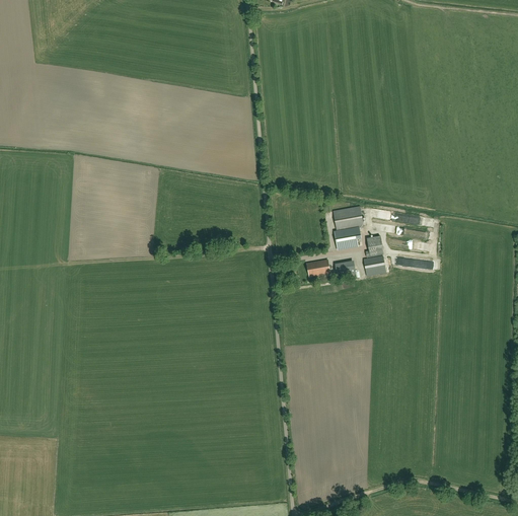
[(358,244),(357,243),(356,236),(361,235),(359,225),(363,224),(359,204),(331,209),(336,228),(334,228),(337,248),(358,244)]
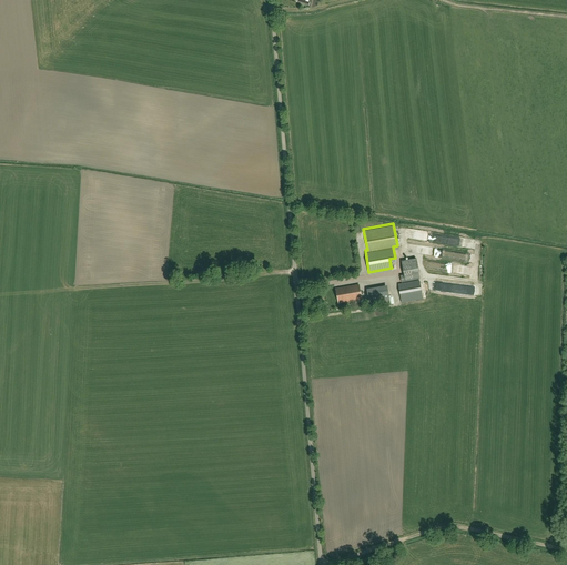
[(400,273),(401,279),(418,275),(415,255),(401,259),(403,272),(400,273)]
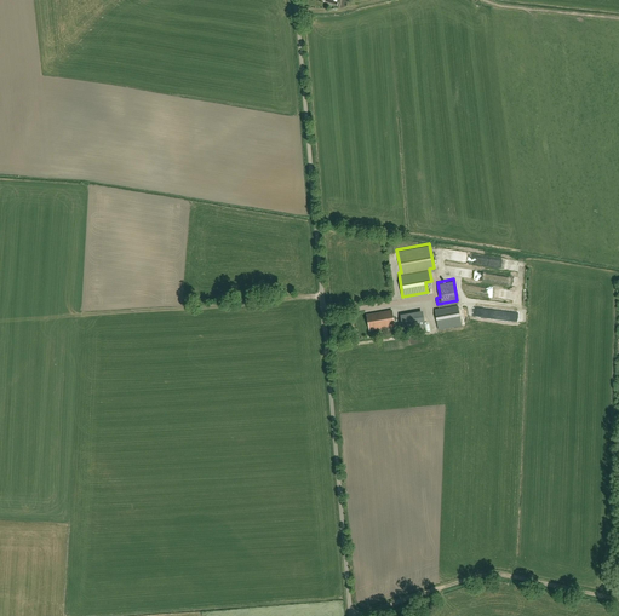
[(434,306),(436,323),(437,326),(460,322),(459,318),(457,303),(434,306)]
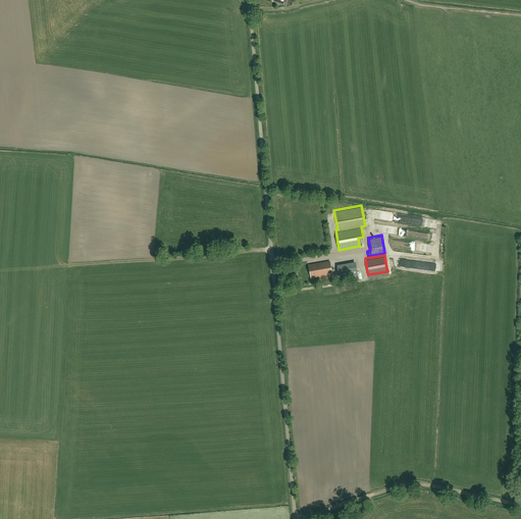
[(315,261),(308,263),(310,275),(331,271),(329,259),(318,261),(315,262),(315,261)]
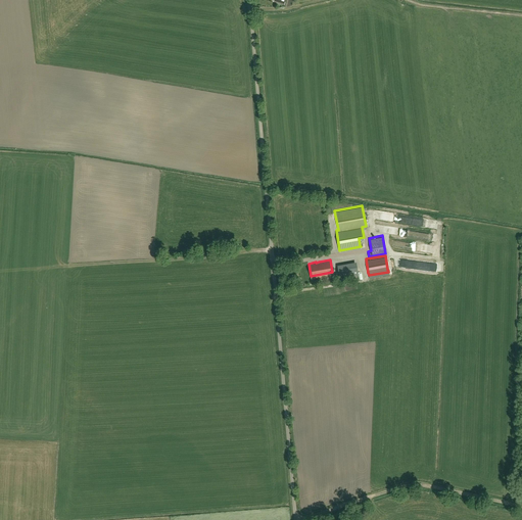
[(337,276),(357,274),(354,260),(335,263),(337,276)]
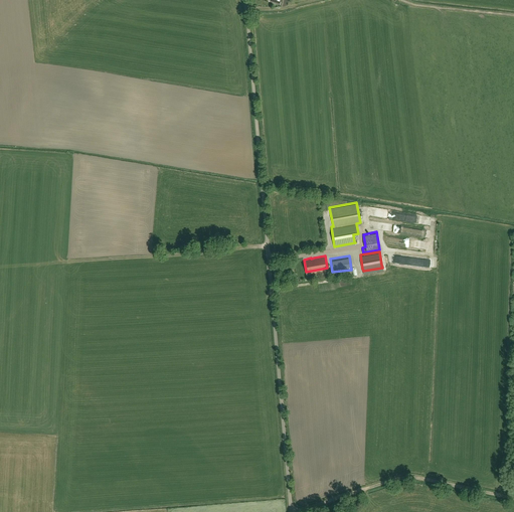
All buildings are outlined.
